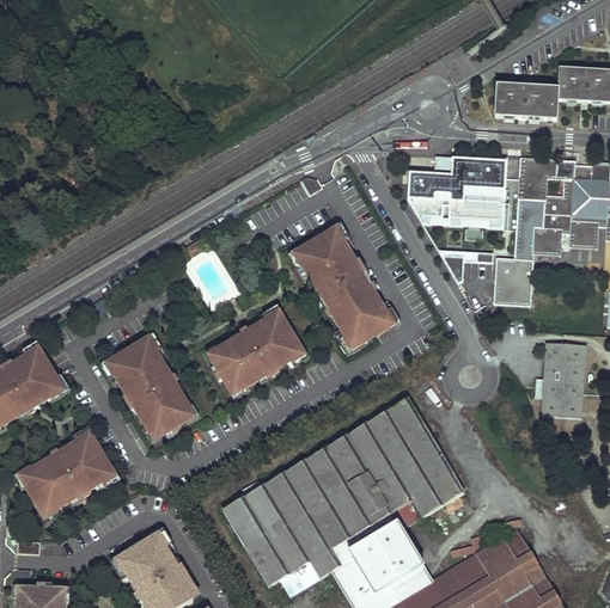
[(495,83),(494,115),(554,118),(556,98),(609,100),(609,69),(559,67),(556,85),(495,83)]
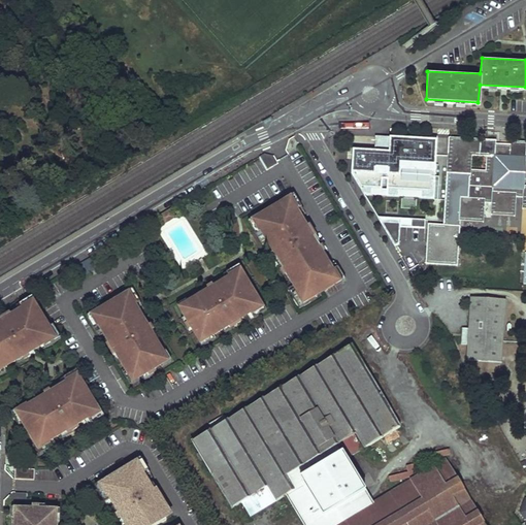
[(374,149),(373,157),(351,156),(350,170),(363,192),(370,192),(370,188),(386,189),(385,194),(396,194),(397,189),(419,190),(419,195),(433,196),(436,135),(408,134),(408,135),(374,134),(374,149)]
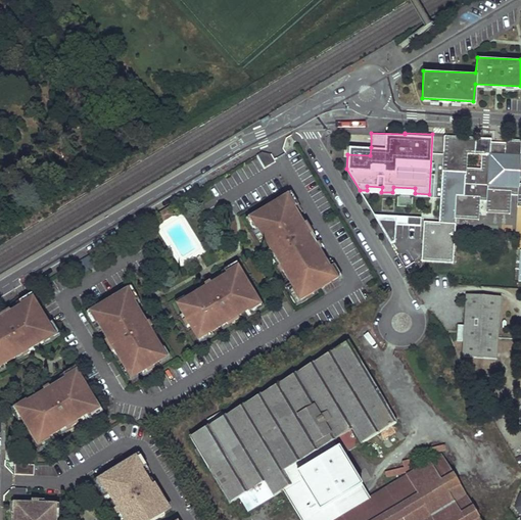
[(451,134),(450,148),(443,148),(438,220),(423,219),(421,254),(453,256),(455,215),(455,213),(478,214),(479,197),(486,198),(485,206),(509,207),(510,192),(517,192),(517,200),(520,200),(520,181),(518,181),(519,160),(519,157),(520,157),(520,138),(506,138),(505,141),(505,145),(490,144),(490,140),(491,136),(451,134)]
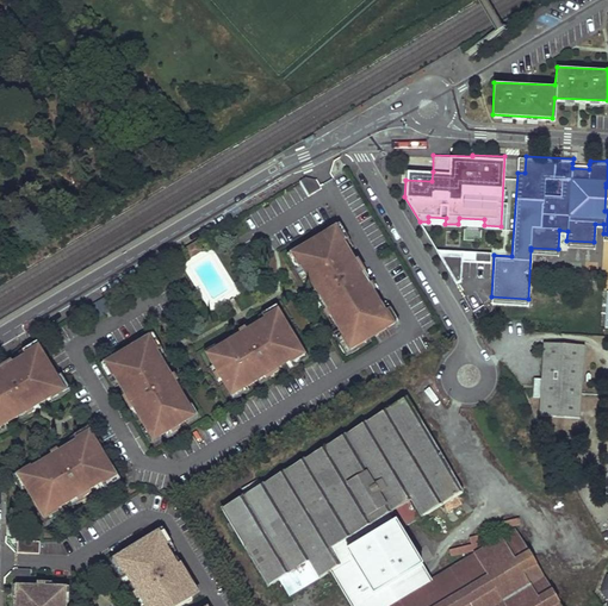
[(405,180),(432,181),(433,172),(405,169),(405,180)]
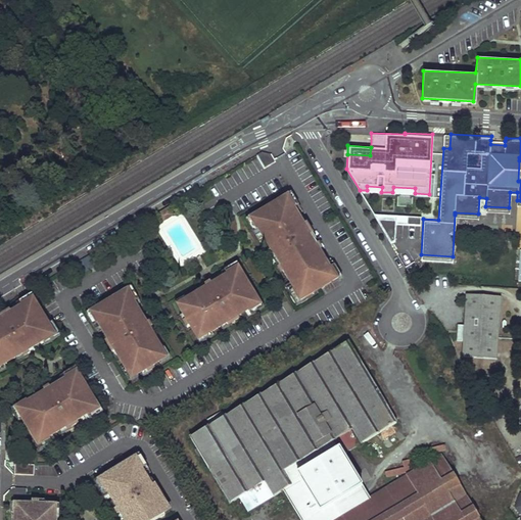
[(284,194),(270,202),(272,204),(263,209),(262,207),(247,216),(254,226),(255,226),(268,246),(266,247),(269,253),(274,250),(277,256),(275,257),(277,262),(275,263),(278,269),(283,266),(286,272),(284,273),(291,285),(290,286),(296,296),(310,288),(309,286),(318,280),(319,283),(333,275),(326,264),(325,265),(315,247),(317,246),(301,220),(299,222),(289,205),(290,204),(284,194)]
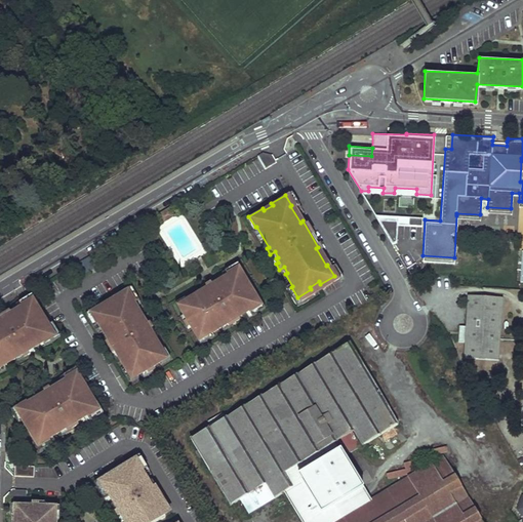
[(170,213),(165,205),(154,212),(159,219),(170,213)]
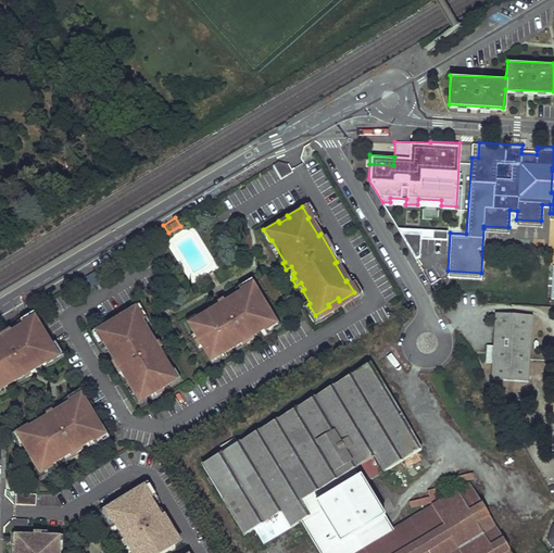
[(447,229),(397,226),(415,256),(419,254),(419,236),(447,238),(447,229)]
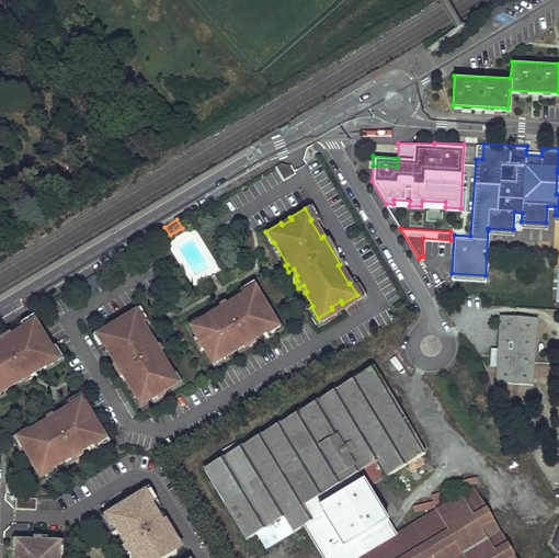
[(213,310),(192,322),(195,327),(192,329),(197,339),(195,341),(198,346),(202,345),(207,355),(210,353),(214,359),(235,345),(234,343),(238,341),(240,345),(258,334),(255,332),(263,328),(264,330),(274,323),(265,308),(263,310),(258,300),(260,299),(251,284),(240,292),(240,293),(228,299),(229,303),(214,312),(213,310)]
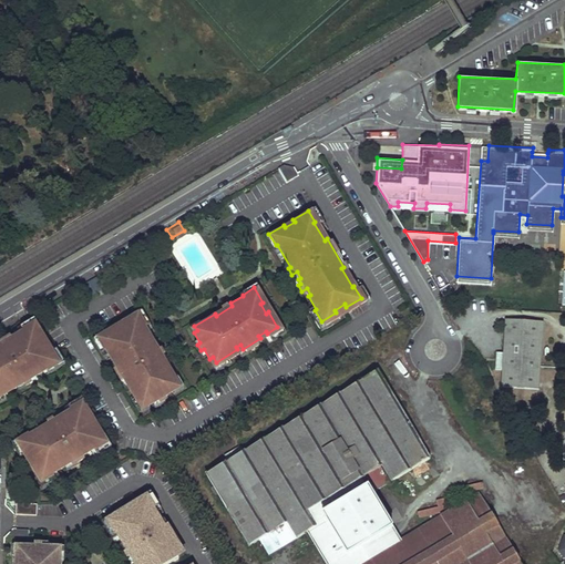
[(141,325),(134,313),(120,321),(122,325),(112,330),(111,327),(95,336),(103,348),(104,348),(114,366),(112,367),(120,379),(125,376),(127,381),(125,382),(137,403),(143,400),(144,403),(155,398),(156,400),(163,397),(161,393),(172,388),(170,385),(174,381),(162,360),(158,362),(155,356),(160,352),(156,347),(154,348),(140,325),(141,325)]
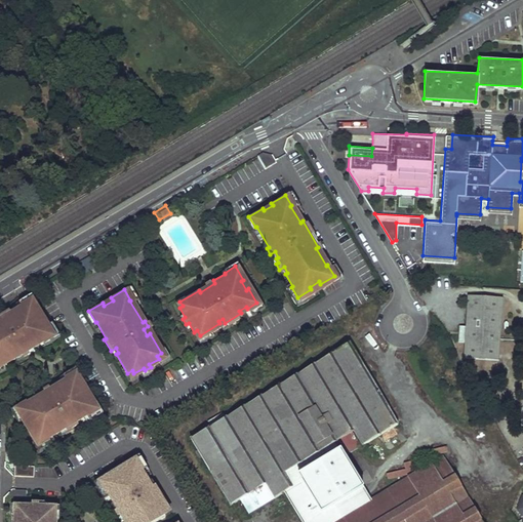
[(501,295),(467,293),(461,356),(496,358),(501,295)]
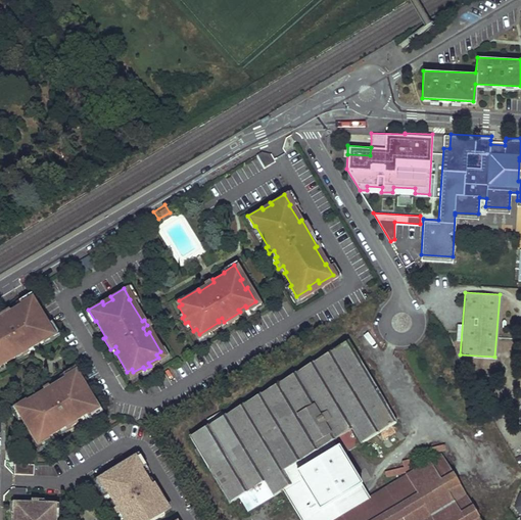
[(18,305),(8,312),(6,309),(0,312),(0,362),(13,355),(11,352),(17,349),(20,353),(26,350),(25,348),(40,338),(40,339),(51,333),(42,319),(40,320),(34,312),(37,310),(29,297),(18,304),(18,305)]
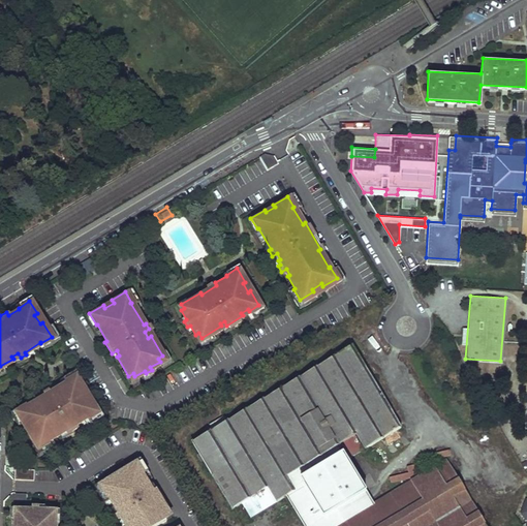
[(400,425),(350,344),(225,421),(222,414),(208,424),(211,429),(191,441),(230,508),(241,502),(249,517),(285,495),(303,525),(304,525),(366,489),(337,443),(340,442),(348,457),(364,447),(354,433),(355,432),(365,446),(400,425)]
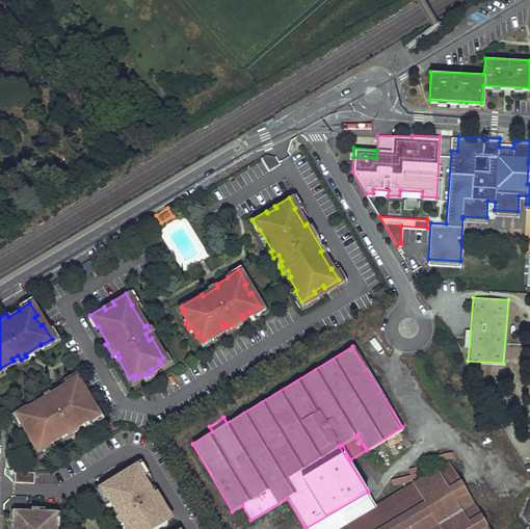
[(83,391),(75,376),(63,384),(64,385),(51,393),(53,395),(40,403),(37,401),(26,408),(25,406),(15,414),(23,427),(25,426),(31,435),(28,437),(36,450),(48,444),(47,443),(58,435),(57,433),(62,430),(64,434),(76,427),(75,425),(85,419),(86,420),(97,414),(88,399),(86,401),(80,392),(83,391)]
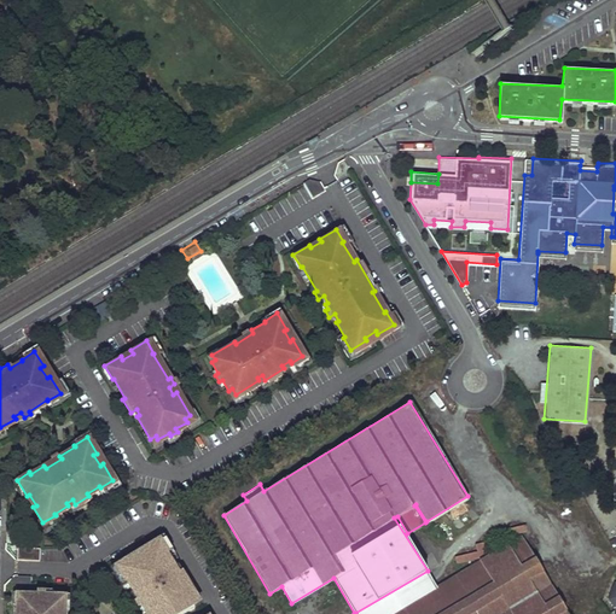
[(565,613),(538,567),(518,537),(389,613),(565,613)]
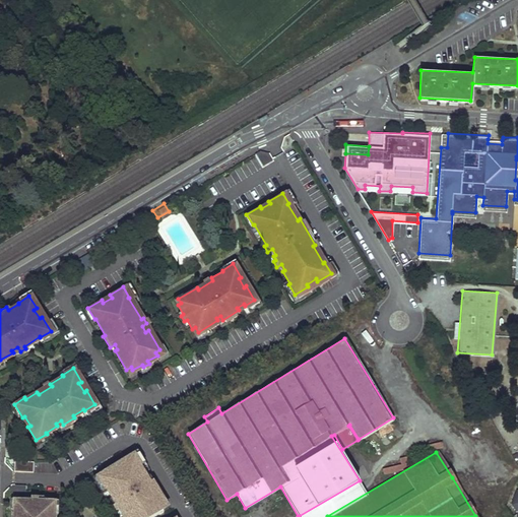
[(133,453),(119,462),(121,464),(112,469),(111,467),(96,475),(103,486),(104,485),(112,497),(114,495),(117,501),(113,503),(116,509),(118,508),(123,516),(121,516),(147,516),(162,509),(157,503),(163,500),(146,474),(144,475),(137,464),(139,463),(133,453)]
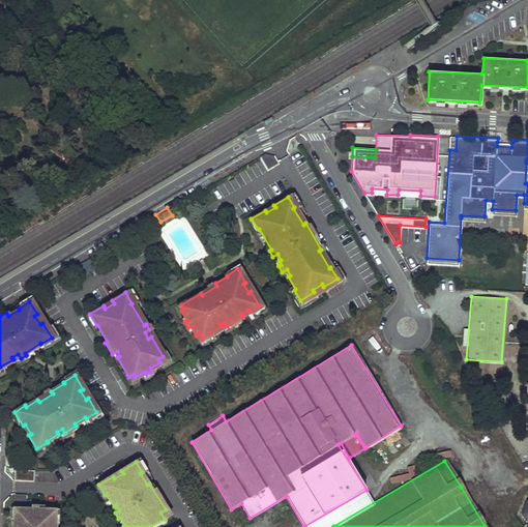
[(32,469),(13,468),(13,478),(32,479),(32,469)]
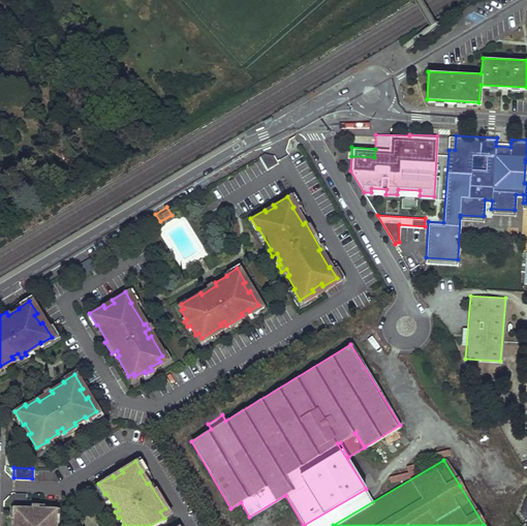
[(526,493),(521,495),(517,507),(526,518),(526,517),(526,493)]
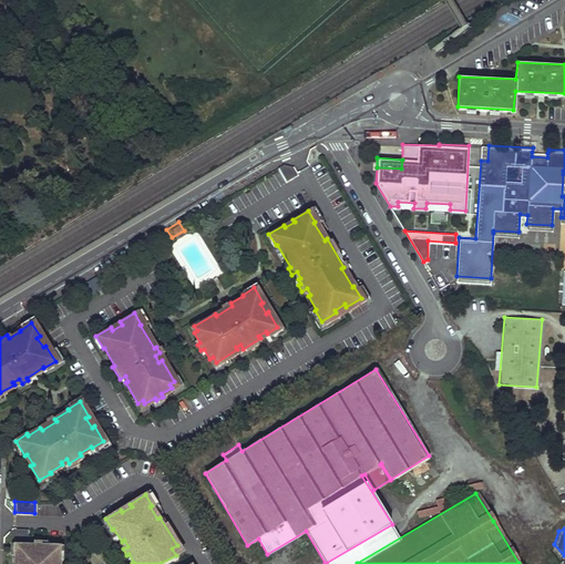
[(57,563),(58,550),(51,550),(51,546),(40,546),(40,543),(32,543),(32,546),(20,546),(20,550),(14,550),(14,560),(16,560),(16,563),(57,563)]
